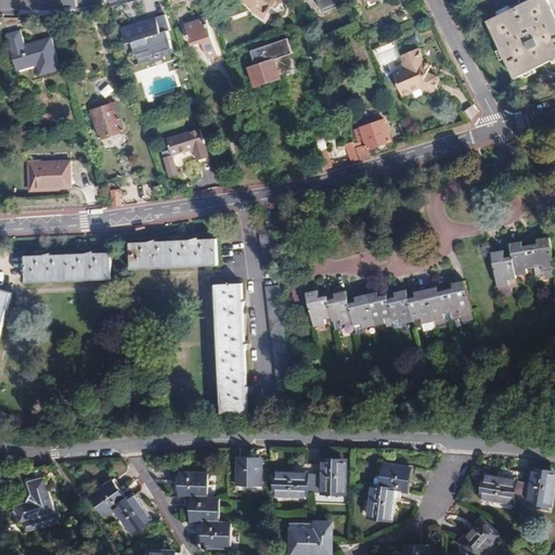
[(243,0),(254,8),(250,11),(253,14),(252,14),(266,23),(272,14),(285,10),(282,1),(282,0),(243,0)]
